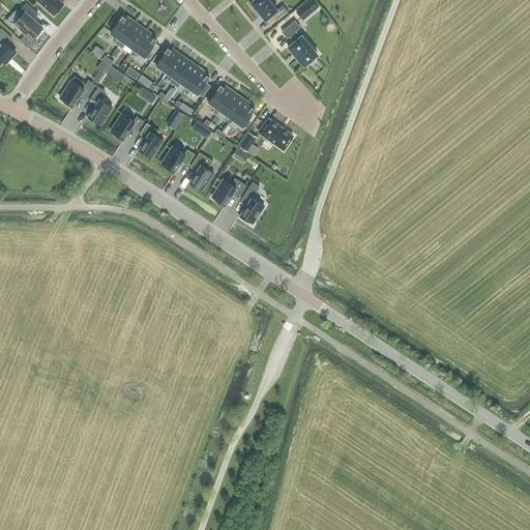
[(36,0),(54,16),(64,4),(59,0),(36,0)]
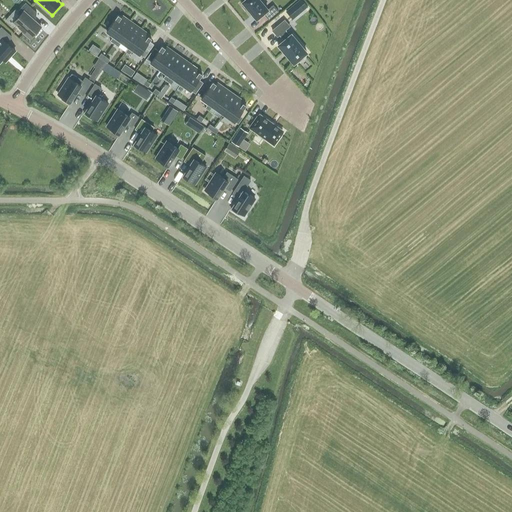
[(259,0),(244,0),(242,2),(243,4),(241,5),(246,11),(248,9),(256,20),(263,14),(268,20),(278,11),(273,5),(268,10),(259,0)]
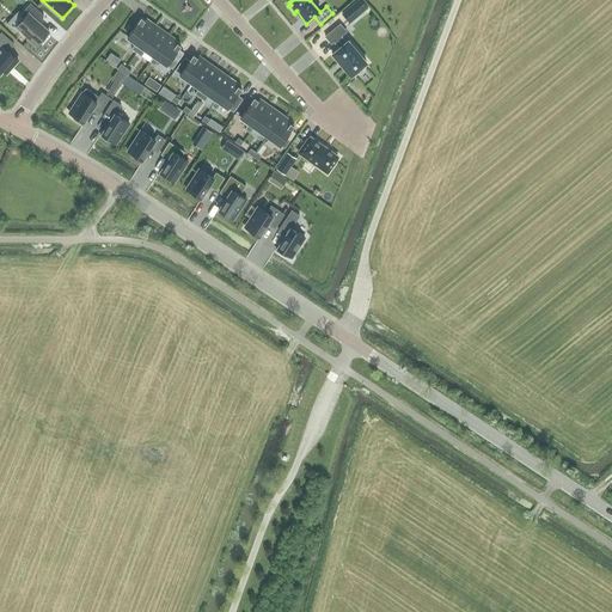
[(28,40),(36,47),(49,31),(38,22),(44,16),(31,4),(20,14),(24,18),(16,28),(29,38),(28,40)]
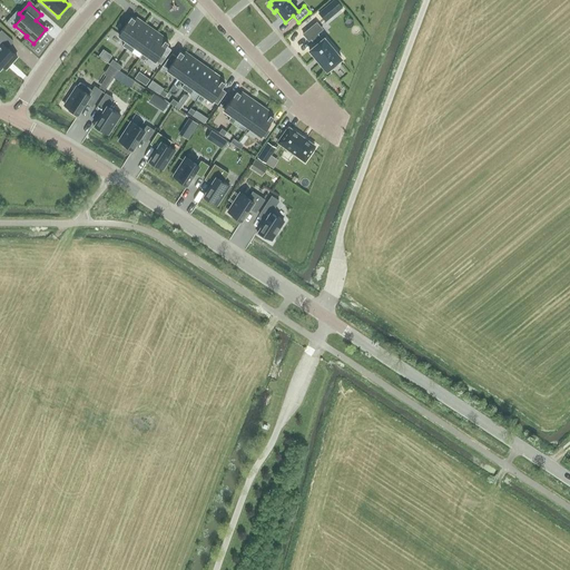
[(324,8),(318,12),(325,21),(332,17),(332,16),(325,7),(324,8)]
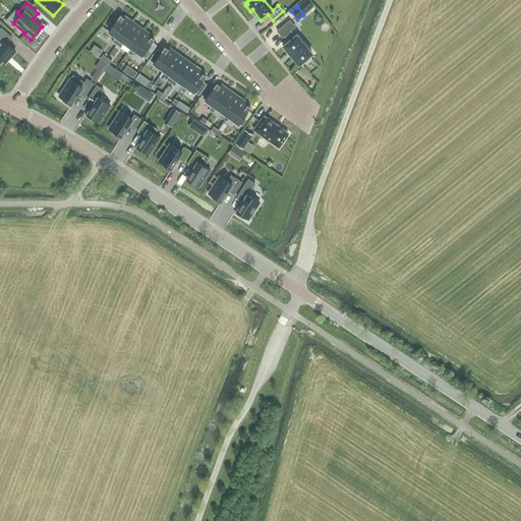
[(131,23),(120,15),(109,32),(115,37),(112,42),(116,45),(131,23)]
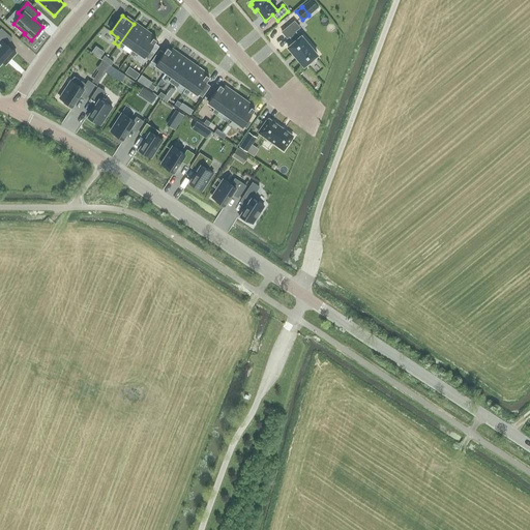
[(294,21),(282,31),(287,38),(289,36),(294,41),(288,47),(303,66),(307,63),(308,65),(316,59),(314,58),(318,55),(301,35),(299,36),(295,31),(300,27),(294,21)]
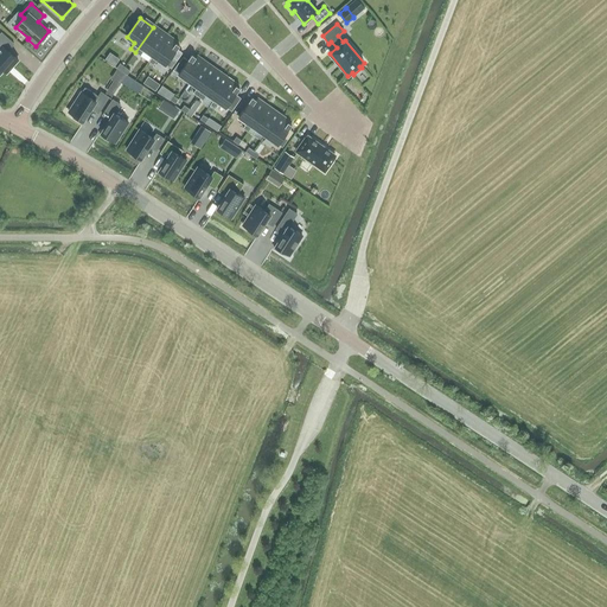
[(166,37),(153,27),(135,52),(140,56),(145,50),(153,56),(166,37)]
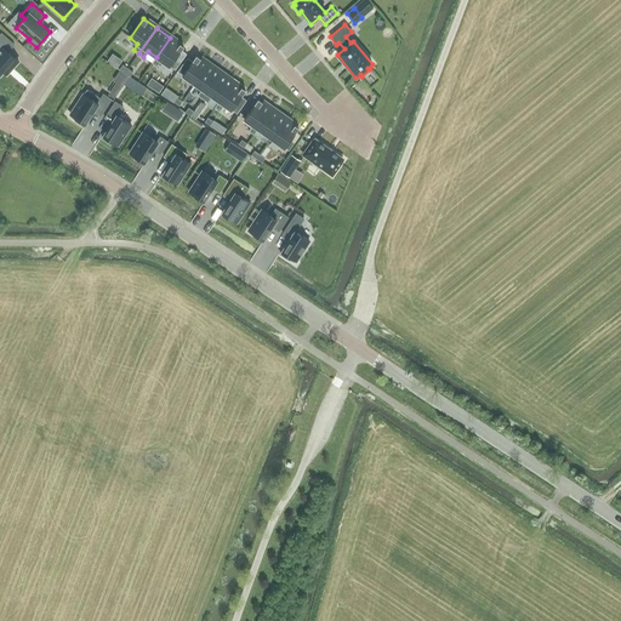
[(16,46),(3,35),(0,38),(0,77),(4,73),(7,77),(20,63),(9,53),(16,46)]
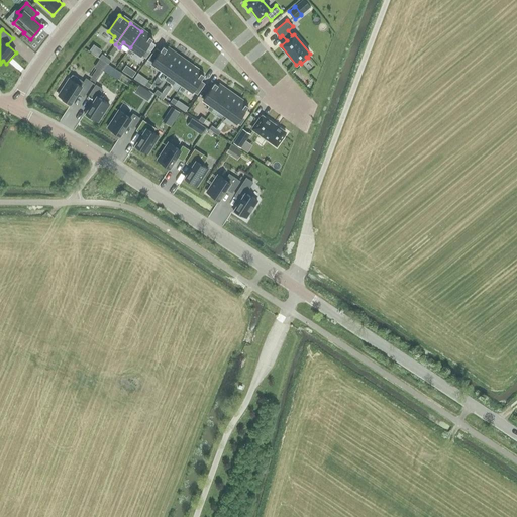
[(152,39),(141,31),(130,47),(126,53),(130,56),(134,50),(145,59),(150,52),(146,48),(152,39)]
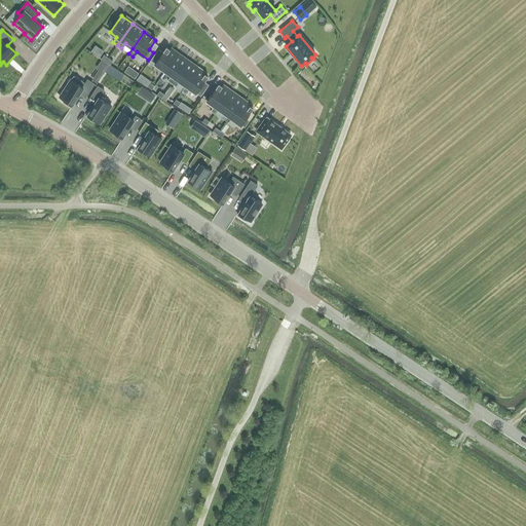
[(162,52),(158,49),(150,61),(165,71),(177,54),(166,47),(162,52)]
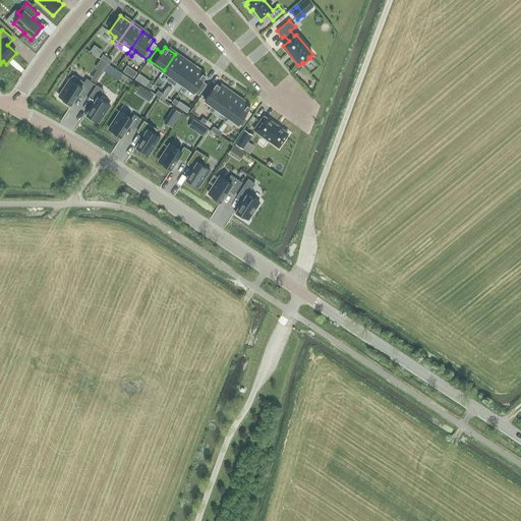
[(185,61),(175,54),(164,70),(174,77),(185,61)]
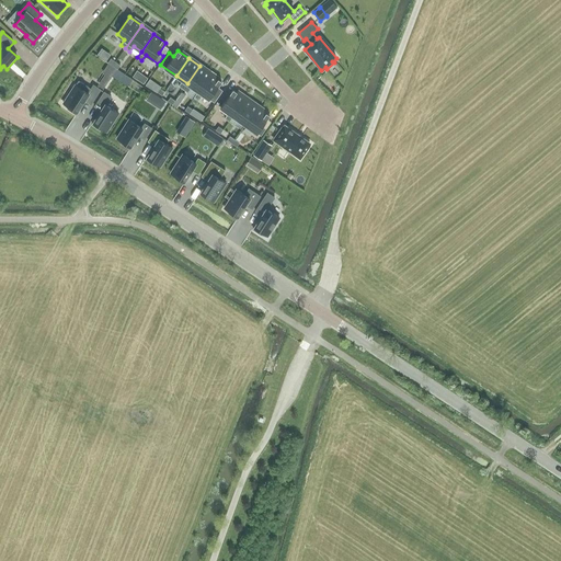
[(187,83),(192,87),(187,92),(194,98),(198,91),(210,75),(199,66),(187,83)]
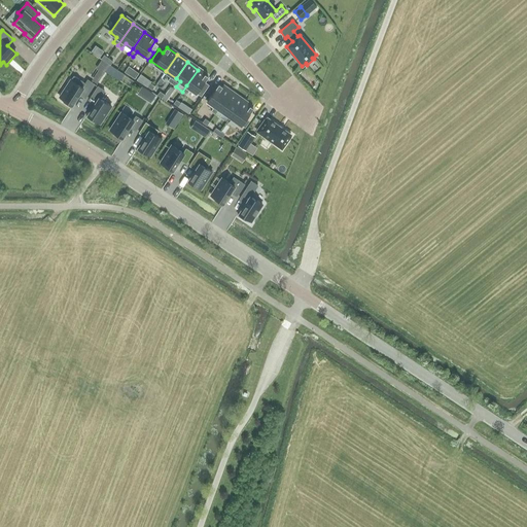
[(99,70),(92,80),(97,83),(104,73),(99,70)]
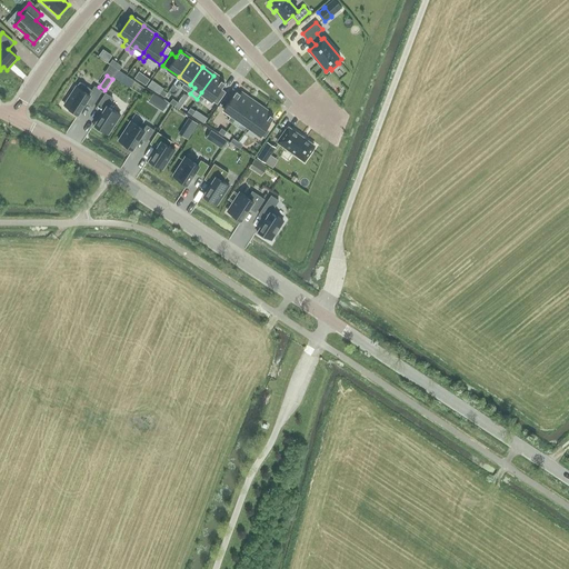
[(225,83),(213,76),(201,92),(217,105),(226,92),(221,89),(225,83)]
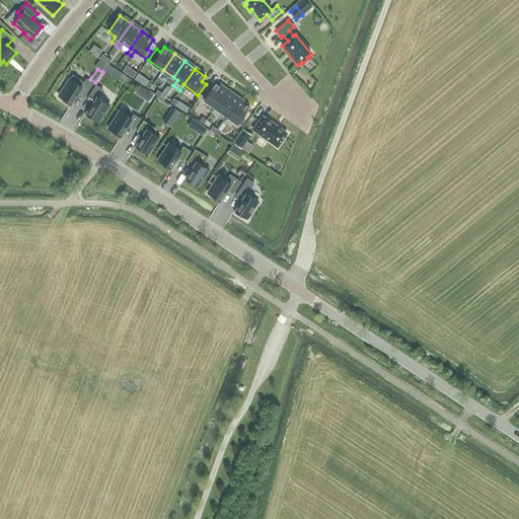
[(73,75),(59,96),(63,99),(62,100),(70,105),(78,92),(84,96),(92,83),(86,79),(84,82),(73,75)]
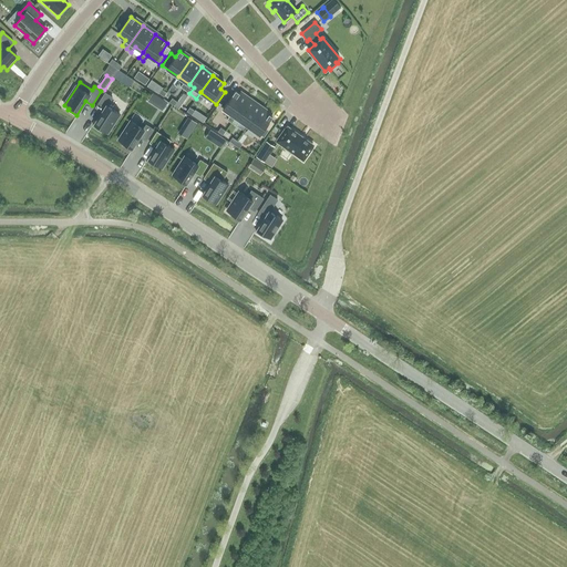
[(236,91),(223,109),(230,114),(227,120),(232,123),(235,117),(248,100),(236,91)]
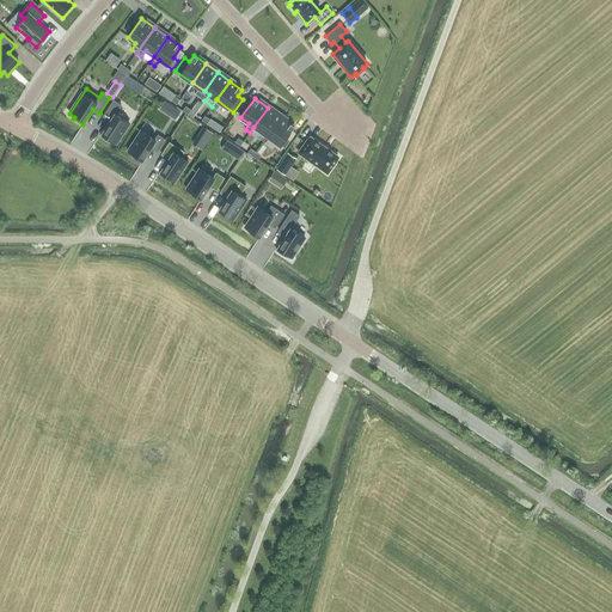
[(110,121),(101,136),(109,142),(110,140),(116,144),(129,123),(116,115),(121,105),(114,101),(103,116),(110,121)]
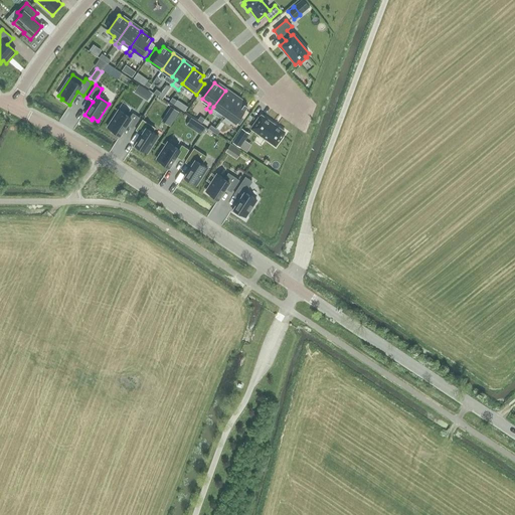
[(147,90),(142,97),(148,101),(152,94),(147,90)]
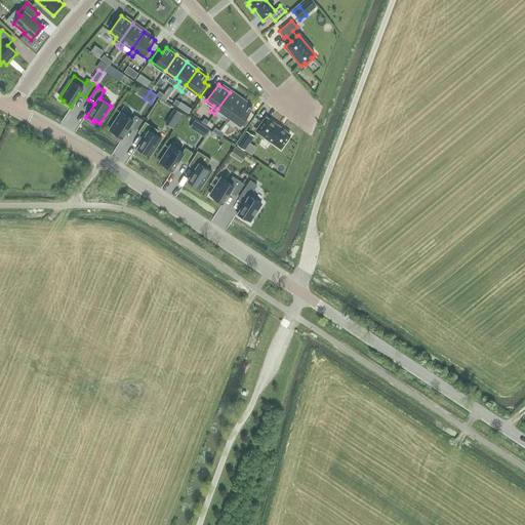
[(241,101),(230,92),(217,109),(230,117),(241,101)]
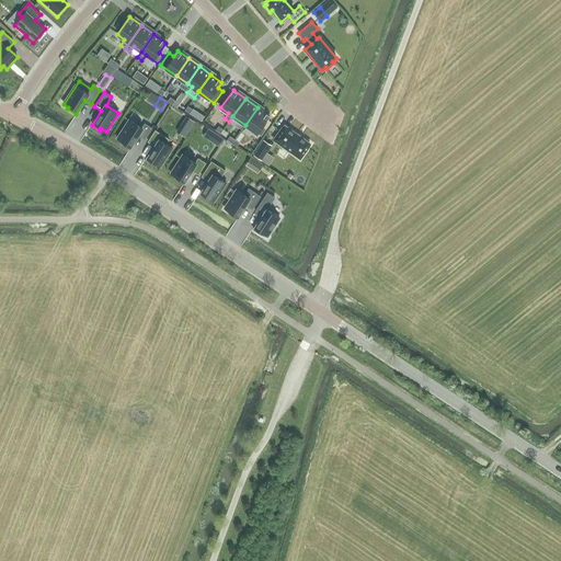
[(270,116),(258,107),(245,125),(261,136),(266,128),(262,126),(270,116)]
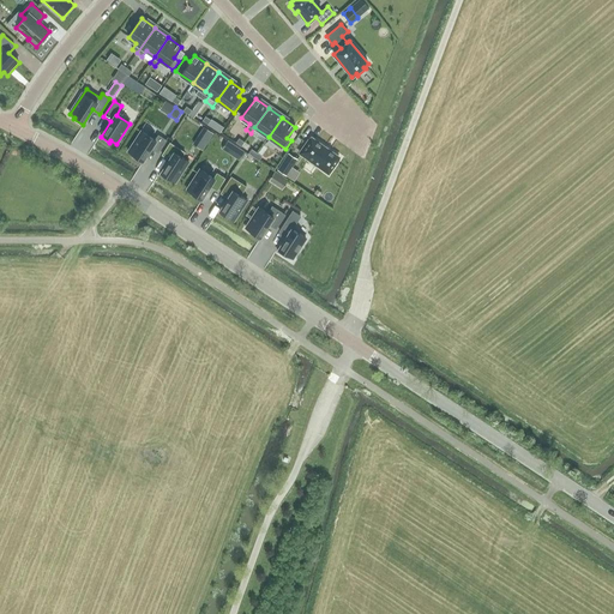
[(204,127),(193,144),(204,150),(214,133),(204,127)]
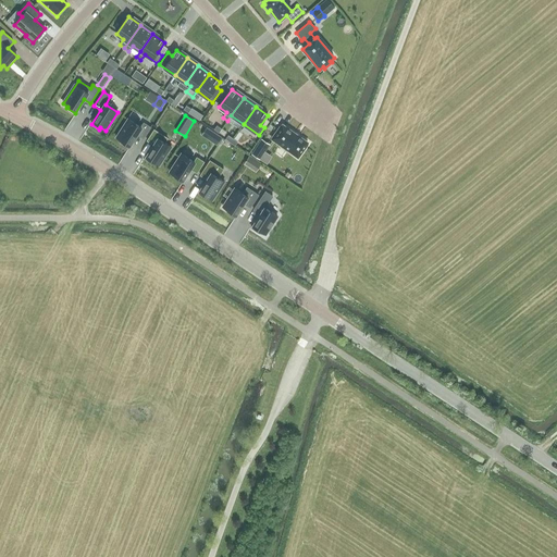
[(128,119),(116,138),(121,140),(120,143),(128,148),(137,134),(144,138),(150,127),(144,123),(140,127),(128,119)]
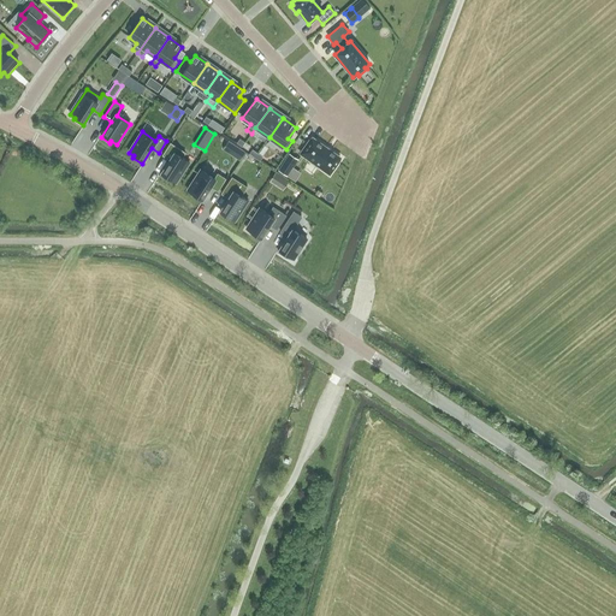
[(312,138),(301,154),(330,173),(341,159),(312,138)]
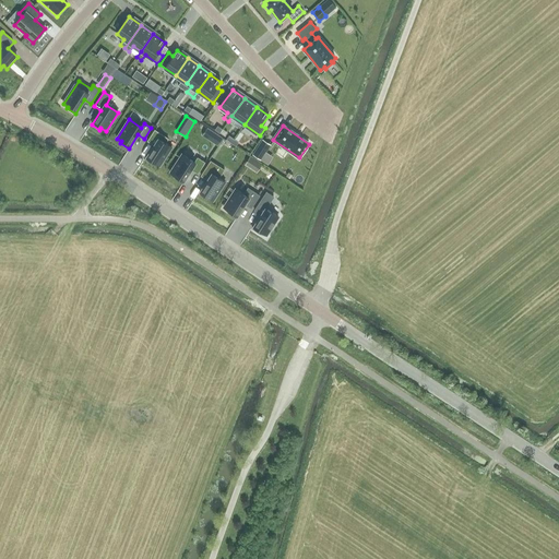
[(154,145),(145,159),(153,165),(154,163),(159,166),(171,147),(165,143),(168,139),(162,134),(155,130),(147,141),(154,145)]
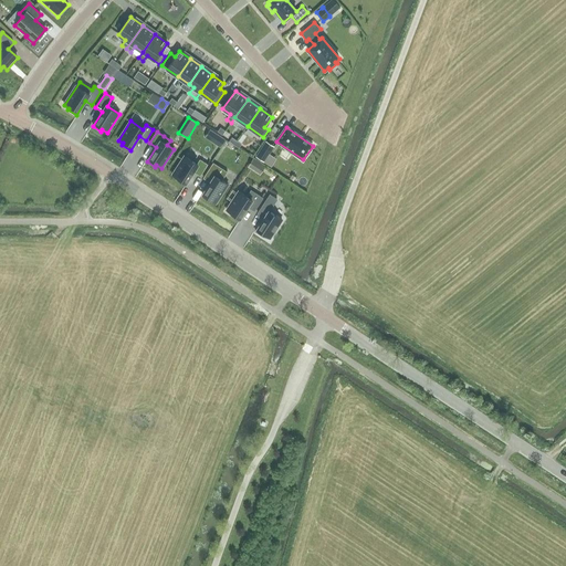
[(219,135),(213,144),(220,147),(226,139),(219,135)]
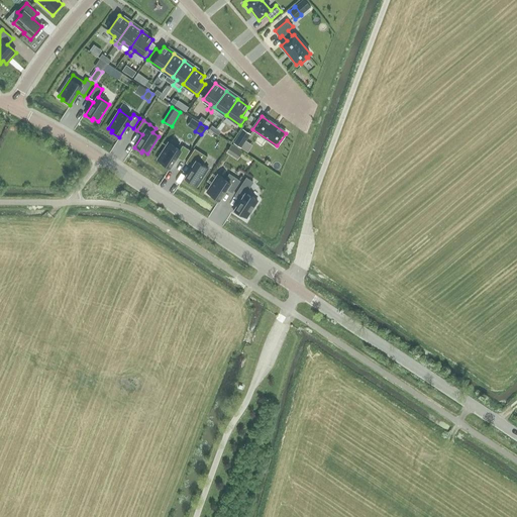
[(242,129),(233,143),(241,148),(246,141),(250,134),(242,129)]
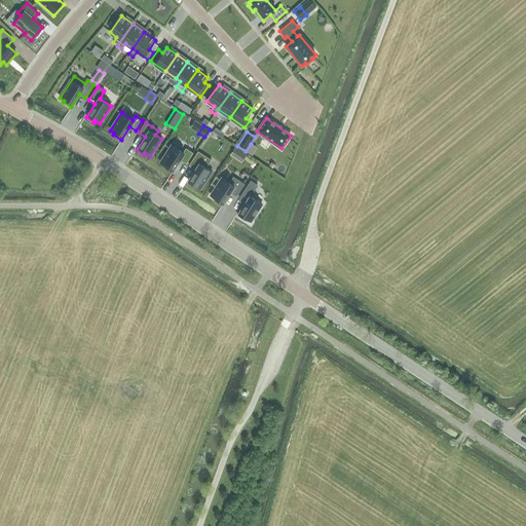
[(172,145),(160,162),(164,165),(163,167),(172,173),(179,160),(185,164),(192,153),(186,149),(183,153),(172,145)]
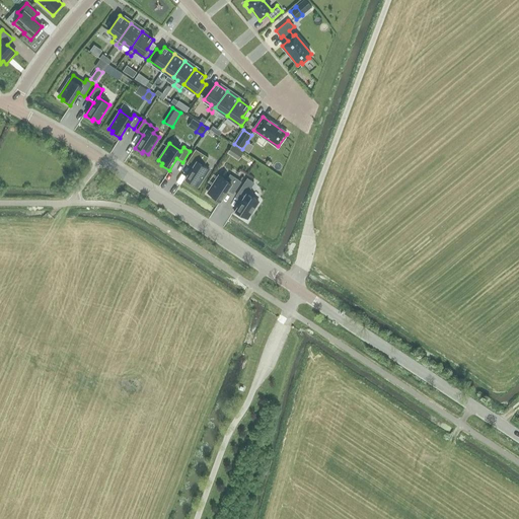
[(193,167),(184,180),(192,186),(193,183),(198,187),(209,169),(203,165),(208,158),(202,154),(196,150),(187,163),(193,167)]
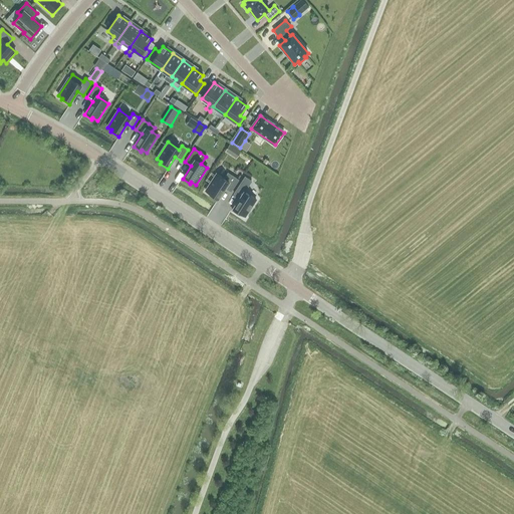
[(217,174),(206,191),(210,194),(209,196),(216,201),(225,188),(231,192),(238,180),(232,176),(228,173),(224,179),(217,174)]
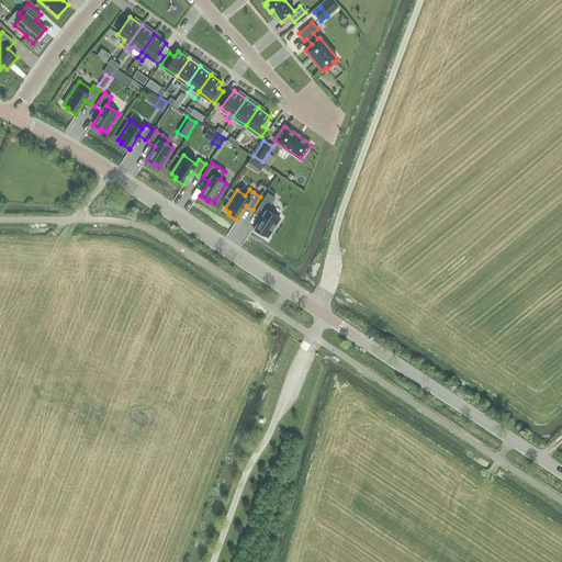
[(262,216),(254,231),(261,235),(262,234),(268,237),(280,218),(267,210),(274,198),(268,193),(256,212),(262,216)]
